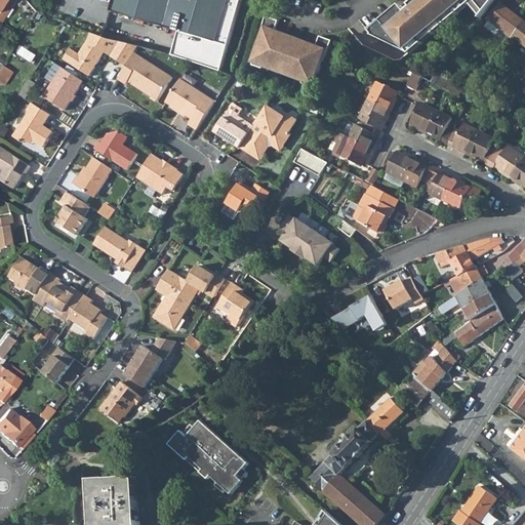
[(0,0),(0,19),(11,0),(0,0)]
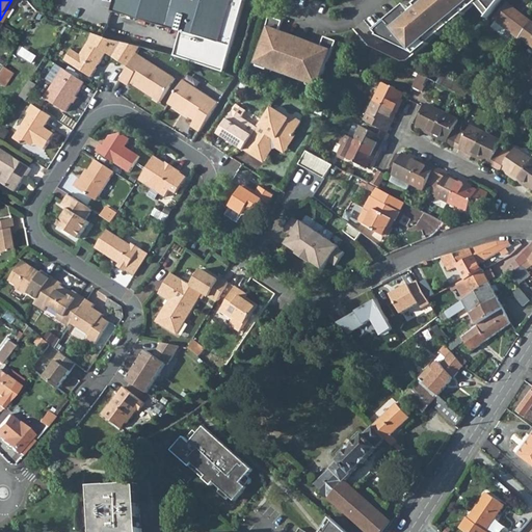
[(177,31),(174,44),(169,55),(220,71),(223,60),(240,4),(241,0),(112,0),(109,10),(177,31)]
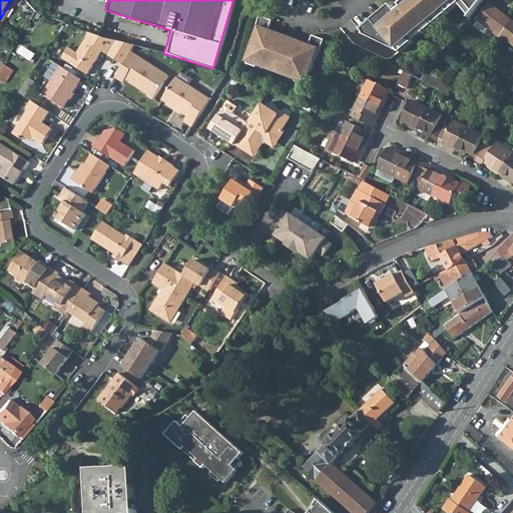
[(465,0),(475,12),(485,0),(408,0),(399,8),(401,11),(396,15),(393,13),(376,27),(373,23),(361,33),(364,37),(364,38),(386,48),(392,43),(398,50),(455,0),(465,0)]
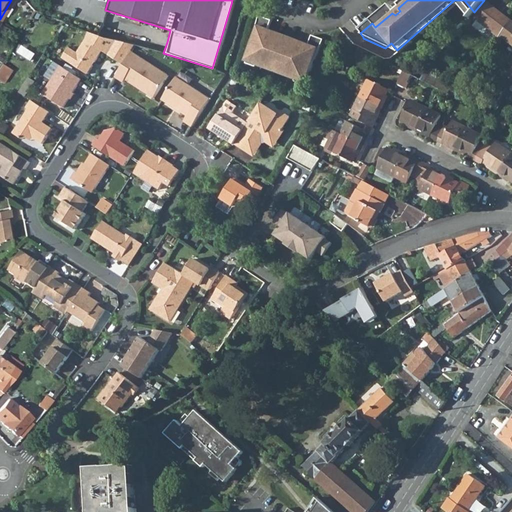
[(471,16),(474,12),(464,0),(454,0),(397,50),(401,54),(460,3),(471,16)]
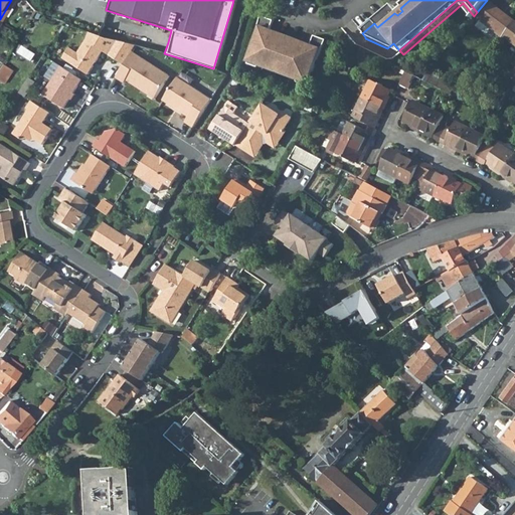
[(488,33),(492,27),(504,37),(505,35),(514,22),(514,18),(493,2),(480,19),(482,19),(477,25),(488,33)]
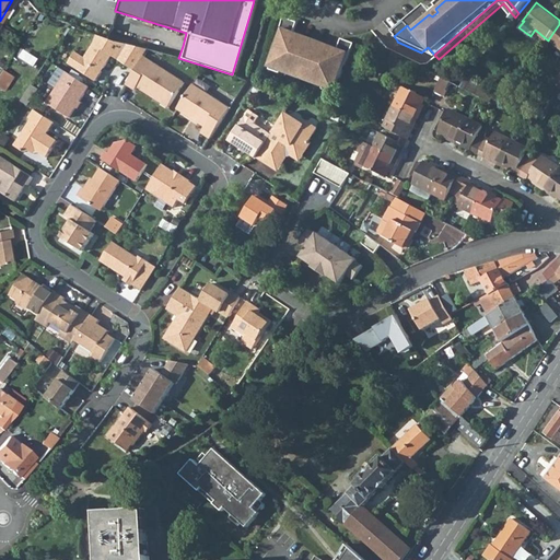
[(426,10),(407,25),(410,30),(429,14),(426,10)]
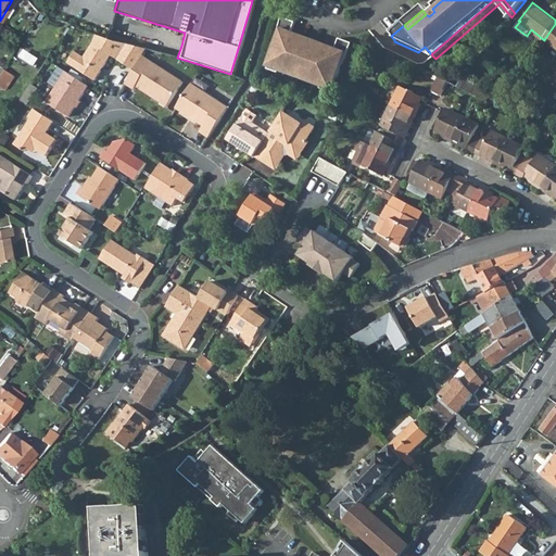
[(263,66),(273,71),(274,68),(276,63),(323,80),(320,86),(319,88),(330,91),(336,77),(337,77),(350,42),(337,37),(333,48),(290,32),(293,21),(280,16),(267,51),(268,52),(263,66)]
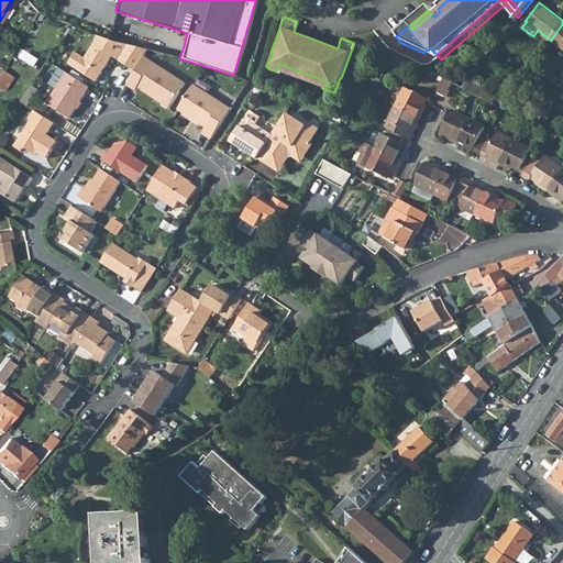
[(562,24),(552,39),(561,45),(556,53),(561,56),(555,64),(562,68),(562,24)]
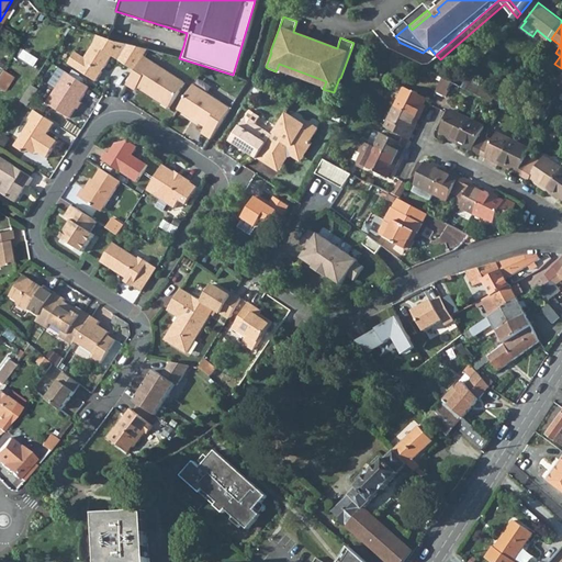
[(59,36),(65,29),(60,26),(56,34),(59,36)]
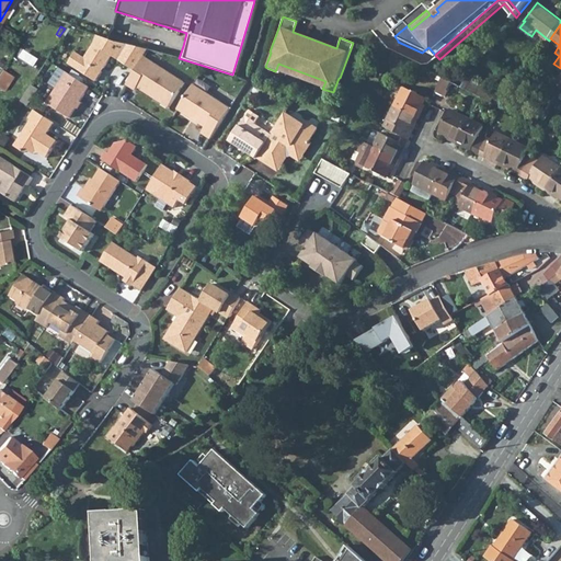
[(145,58),(149,50),(106,39),(99,36),(84,59),(78,70),(96,81),(102,71),(102,68),(103,67),(104,68),(113,55),(137,70),(145,58)]
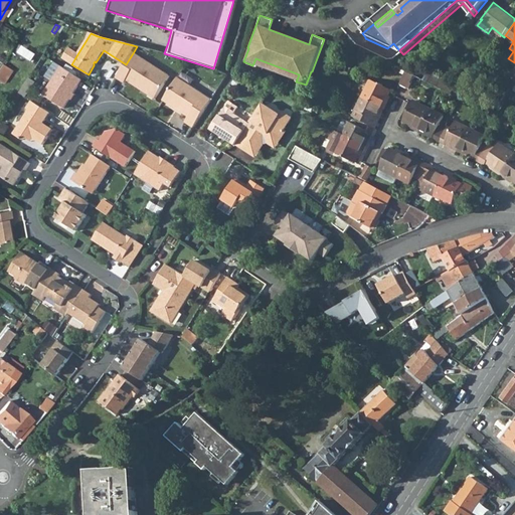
[(17,54),(28,61),(32,55),(20,48),(17,54)]
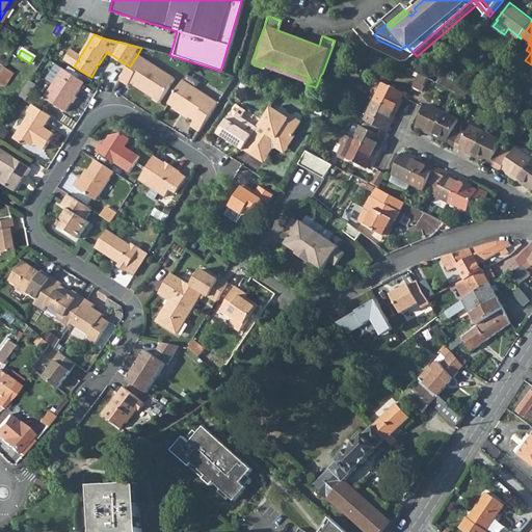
[(65,60),(74,67),(80,56),(72,50),(65,60)]
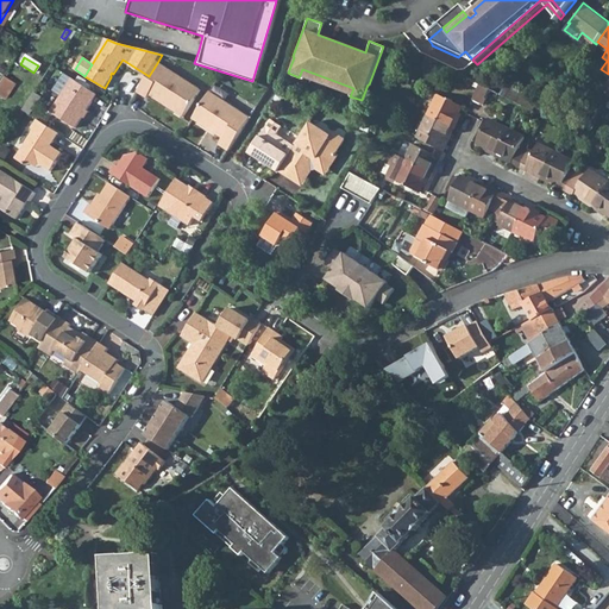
[(583,71),(590,61),(585,57),(577,68),(583,71)]
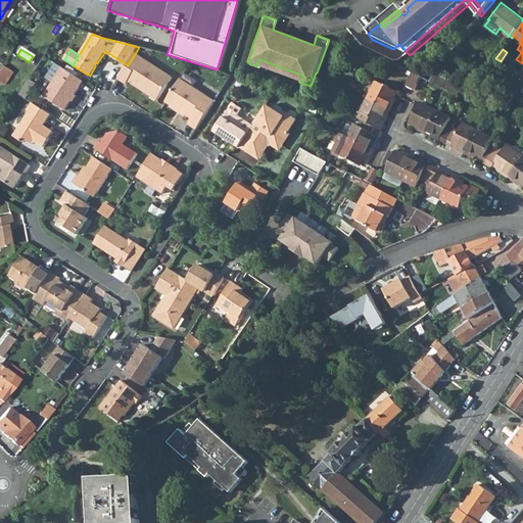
[(363,55),(372,60),(376,54),(366,50),(363,55)]
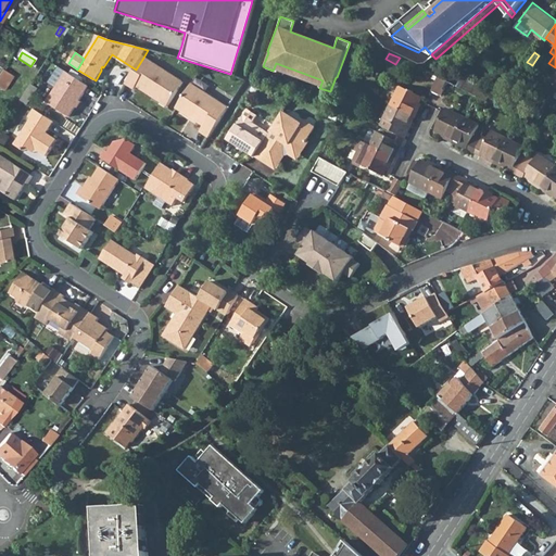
[(180,83),(143,58),(136,70),(126,85),(134,89),(136,85),(138,81),(158,95),(155,98),(165,104),(180,83)]
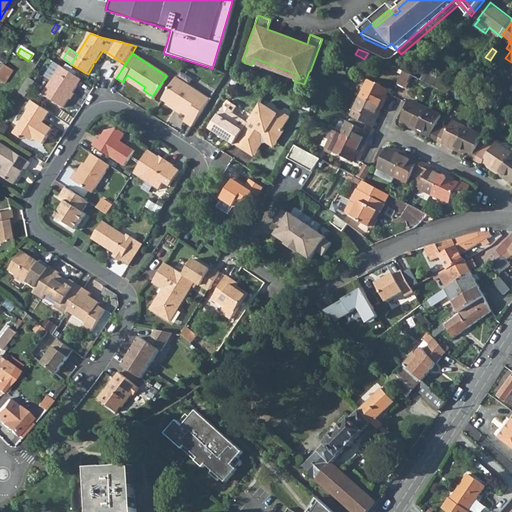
[(297,74),(254,58),(252,63),(295,79),(297,74)]
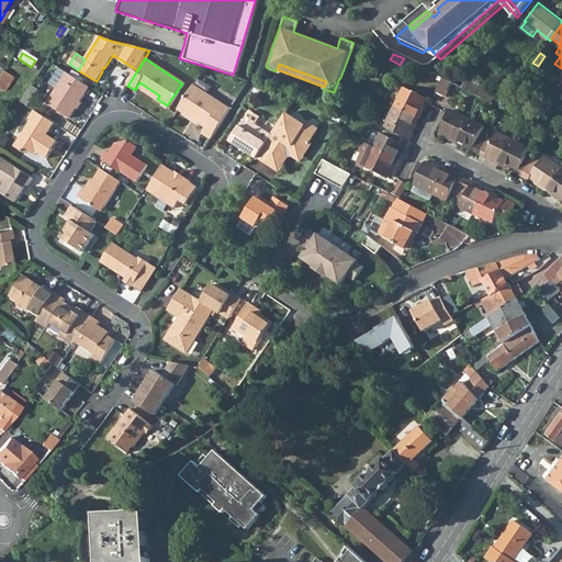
[(80,102),(90,88),(67,74),(59,68),(49,85),(57,89),(47,105),(69,119),(76,109),(80,102)]
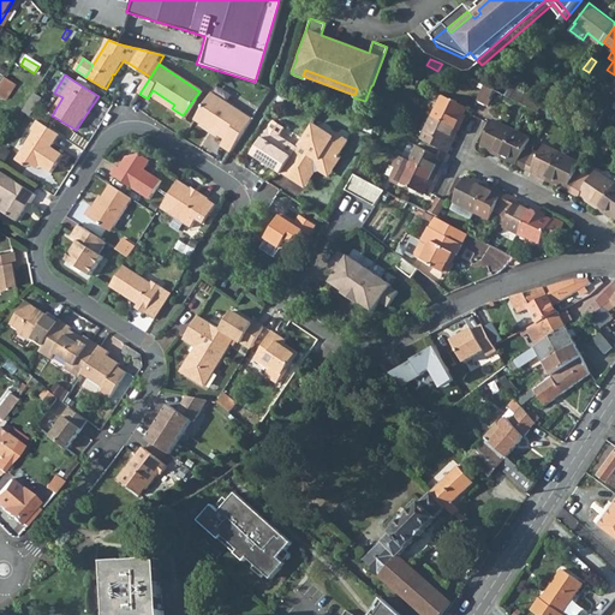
[(11,84),(1,78),(0,79),(0,100),(0,101),(11,84)]
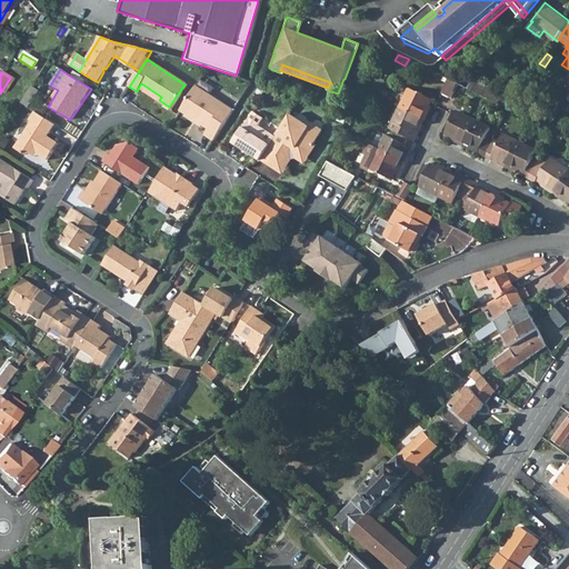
[(456,81),(447,78),(440,90),(449,95),(456,81)]
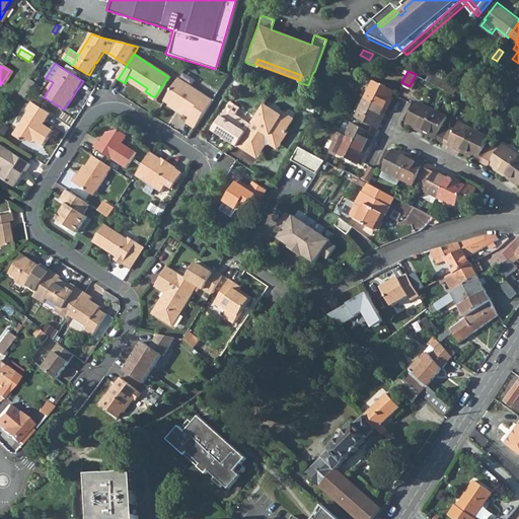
[(469,87),(434,71),(429,81),(443,88),(457,94),(462,96),(469,87)]
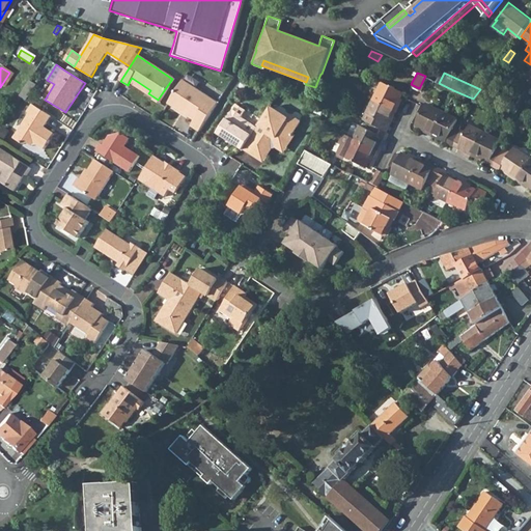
[(150,90),(132,78),(130,81),(148,93),(150,90)]
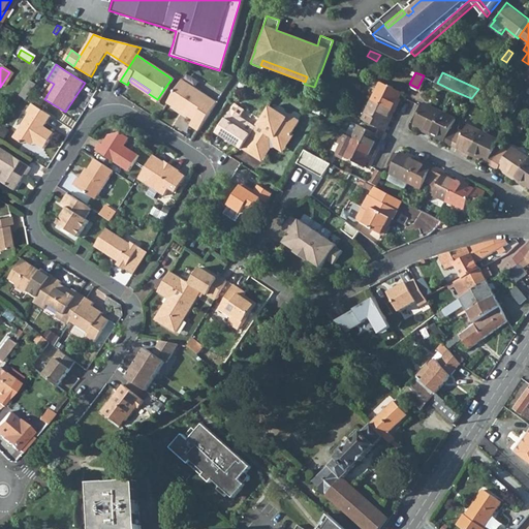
[(216,103),(182,80),(166,104),(176,111),(178,109),(178,107),(185,113),(183,116),(191,121),(188,125),(197,132),(216,103)]
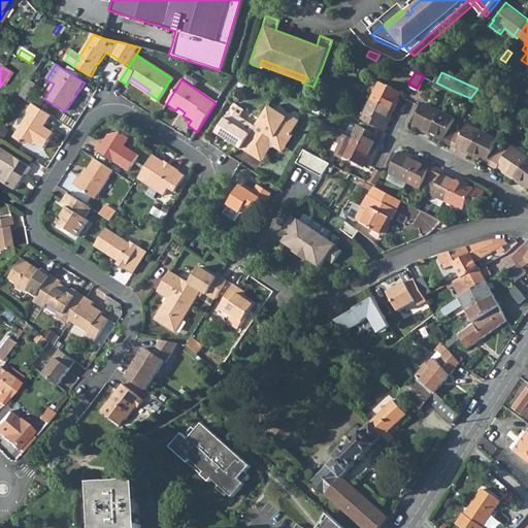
[(368,98),(390,108),(393,110),(396,102),(394,101),(399,90),(377,79),(368,98)]
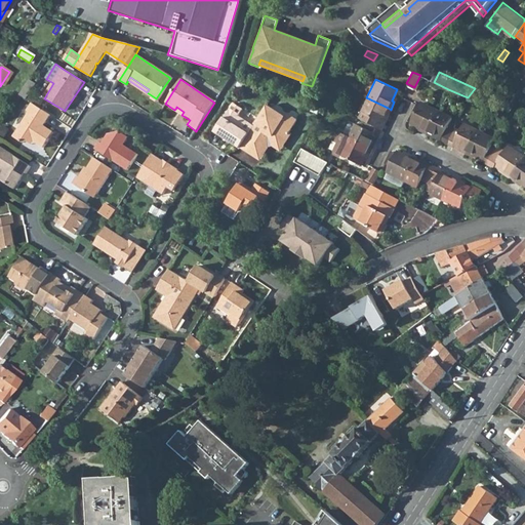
[(35,84),(29,80),(26,84),(33,88),(35,84)]
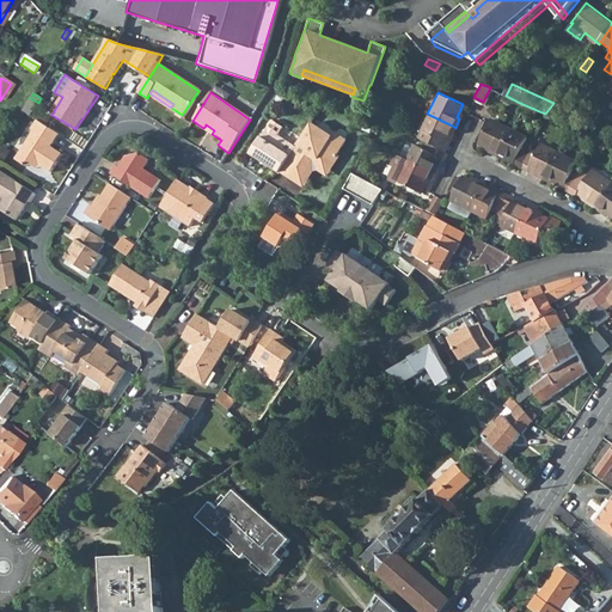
[(26,104),(23,111),(30,116),(38,103),(30,98),(26,104)]
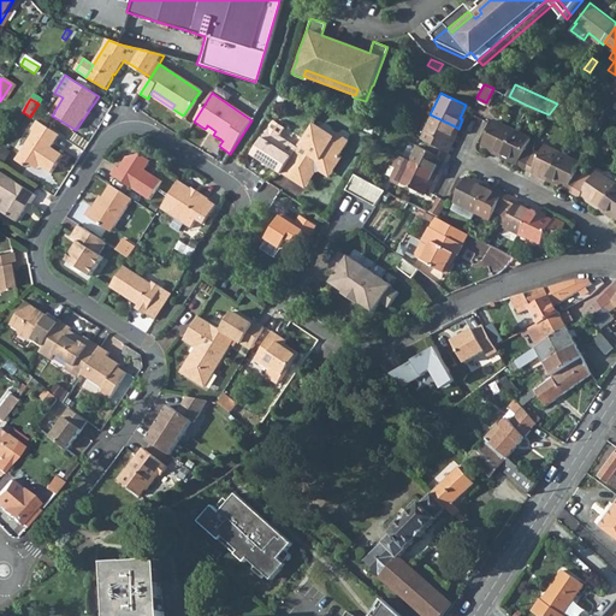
[(449,141),(455,126),(430,114),(419,137),(448,150),(451,142),(449,141)]
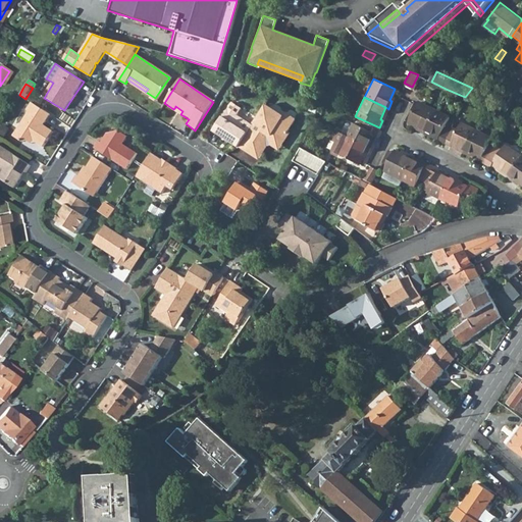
[(491,110),(501,114),(509,104),(497,98),(491,110)]
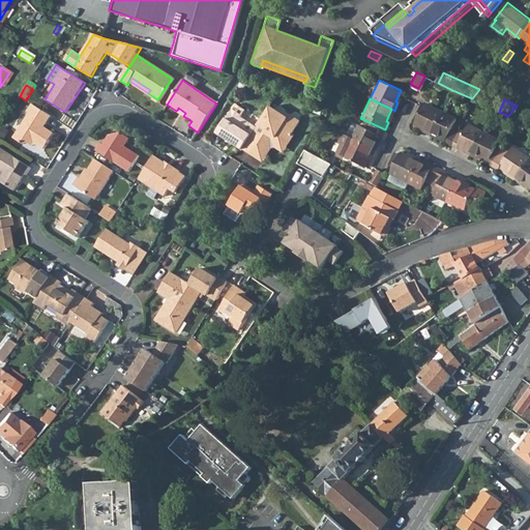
[(425,126),(424,129),(432,133),(434,130),(443,110),(423,100),(413,120),(425,126)]
